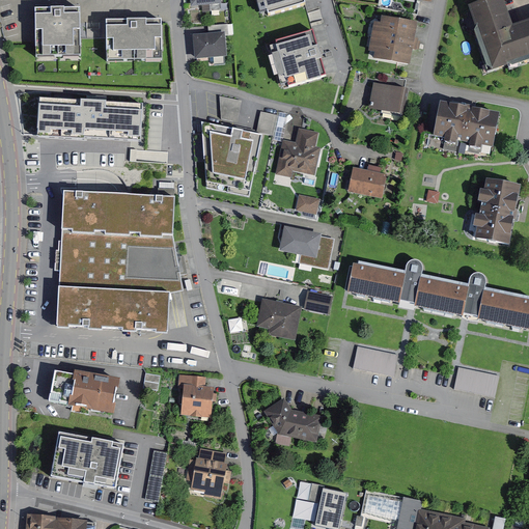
[(192,0),(193,9),(226,5),(225,0),(192,0)]
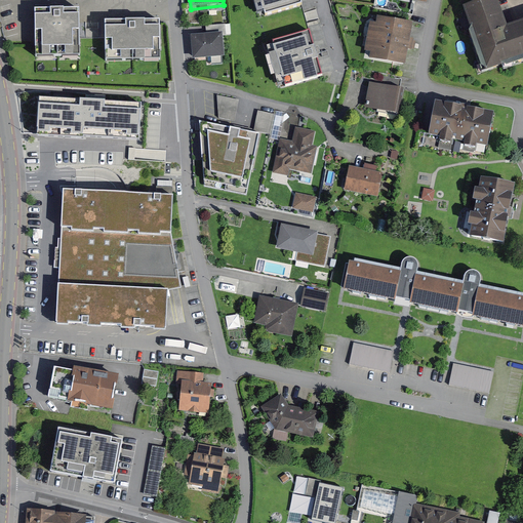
[(299,3),(298,0),(251,0),(256,15),(299,3)]
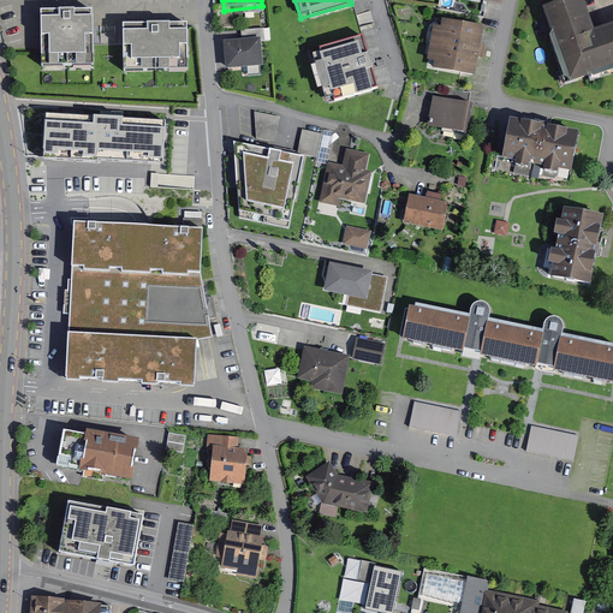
[(612,27),(591,35),(579,0),(565,0),(542,7),(566,78),(612,63),(612,27)]
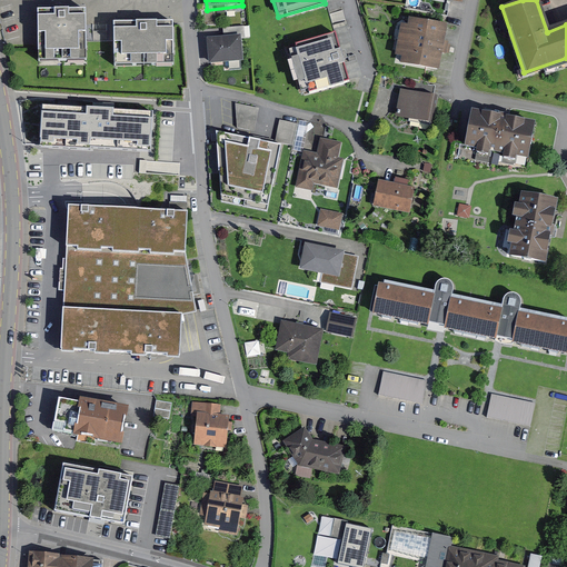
[(85,6),(33,7),(35,77),(171,76),(170,18),(108,19),(108,37),(86,37),(85,6)]
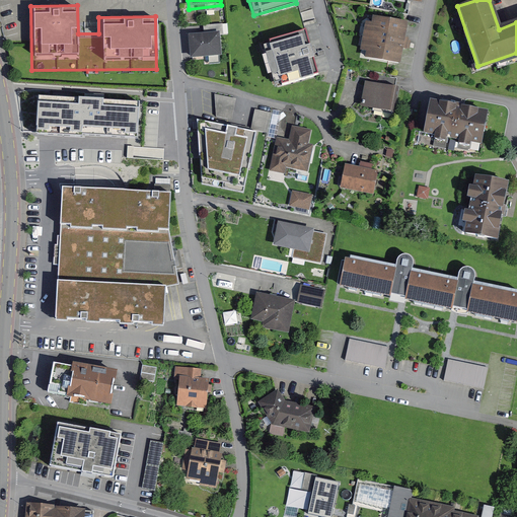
[(413,22),(377,14),(367,55),(403,63),(413,22)]
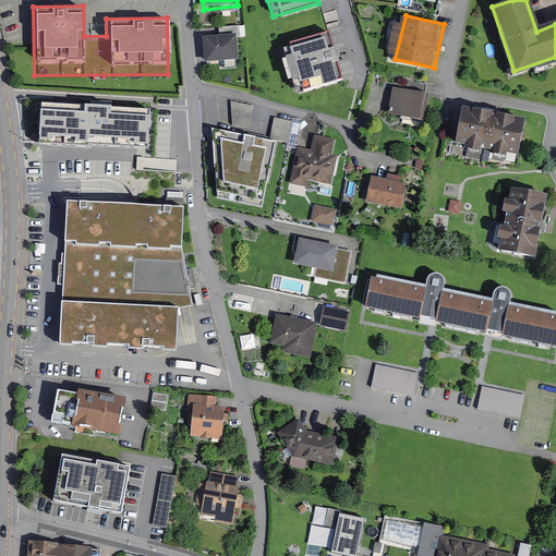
[(340,81),(326,32),(279,45),(293,94),(340,81)]
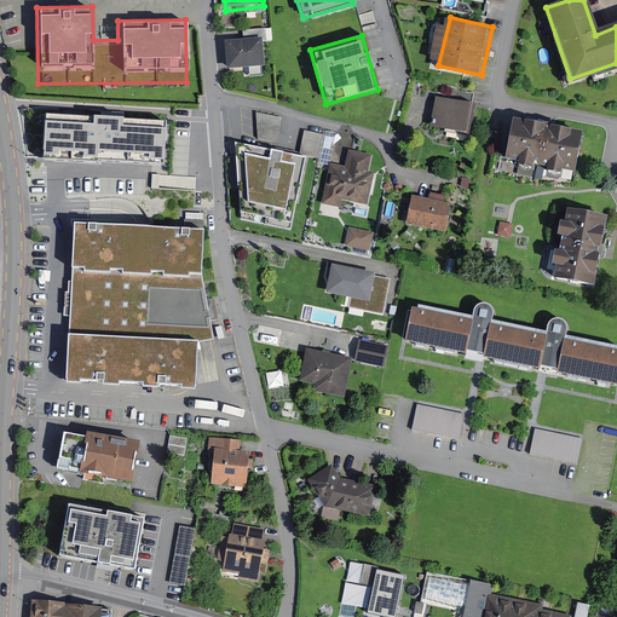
[(263,38),(231,40),(234,65),(265,63),(263,38)]
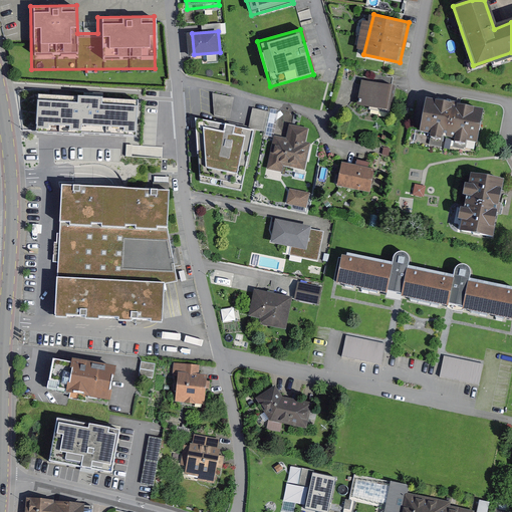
[(398,85),(362,79),(358,102),(393,108),(398,85)]
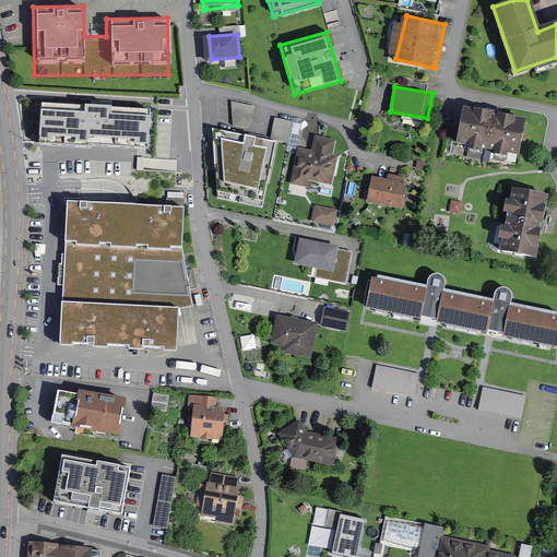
[(251,105),(229,101),(230,123),(247,127),(251,105)]
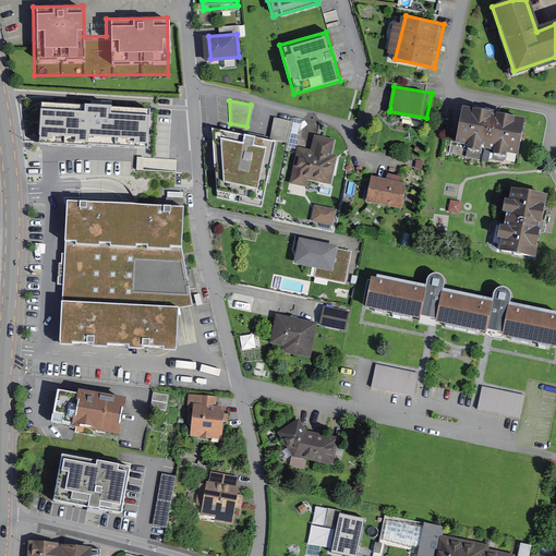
[(150,107),(35,101),(33,144),(148,150),(150,107)]
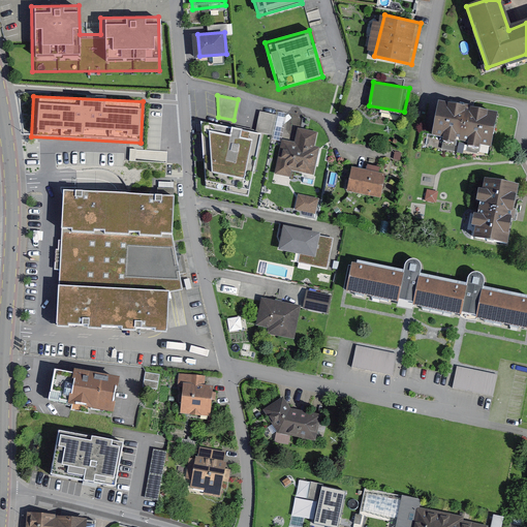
[(495,114),(438,103),(431,138),(488,149),(495,114)]
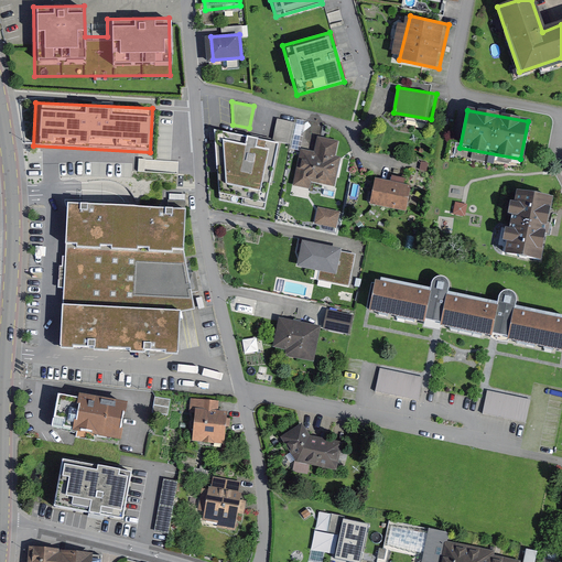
[(271,133),(299,140),(304,119),(277,112),(271,133)]
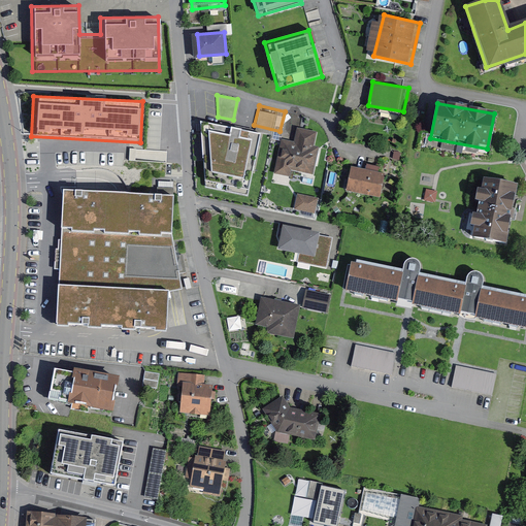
[(249,189),(260,133),(218,124),(199,120),(204,179),(249,189)]
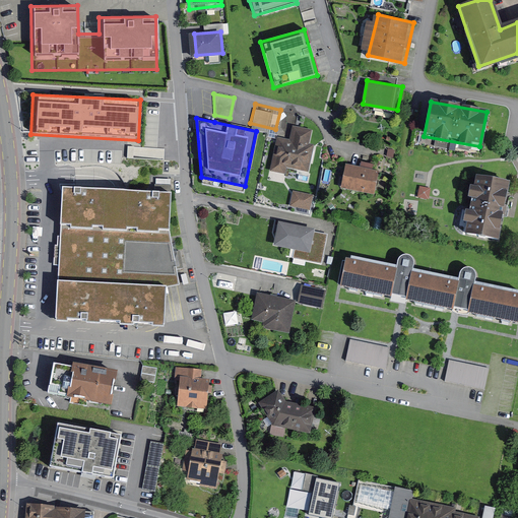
[(289,137),(277,135),(270,169),(285,172),(287,166),(309,171),(315,143),(310,141),(313,128),(293,123),(289,137)]
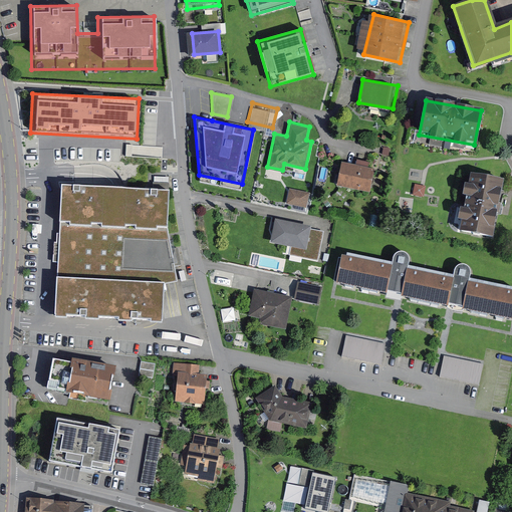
[(370,168),(341,162),(337,182),(366,188),(370,168)]
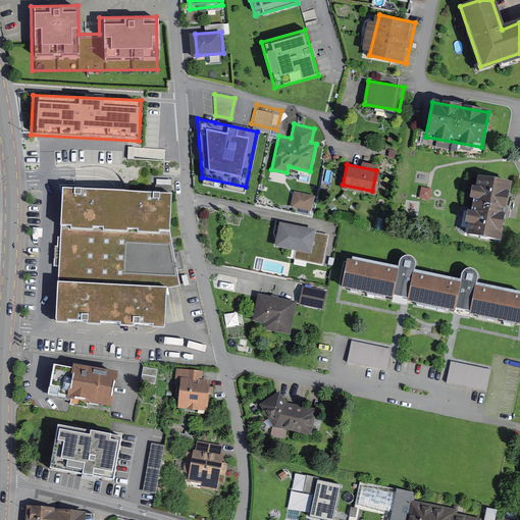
[(510,184),(479,176),(467,235),(498,241),(510,184)]
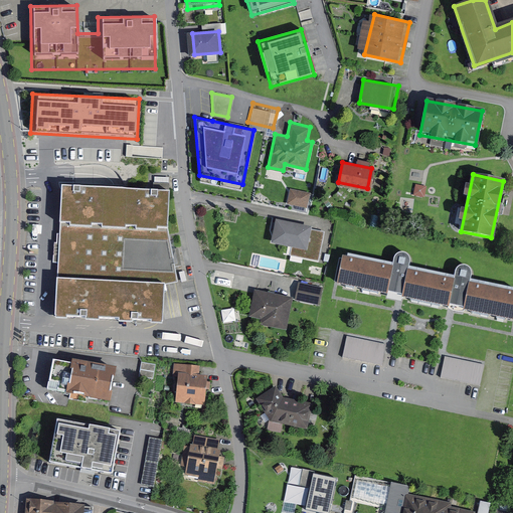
[(171,191),(59,184),(56,251),(53,319),(161,324),(164,287),(176,285),(169,229),(171,191)]
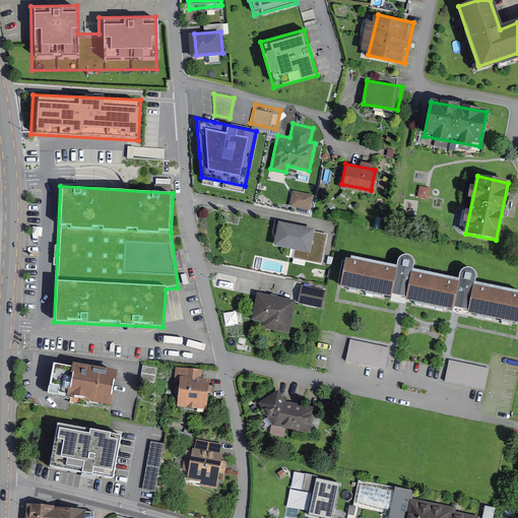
[(310,194),(292,190),(288,203),(307,207),(310,194)]
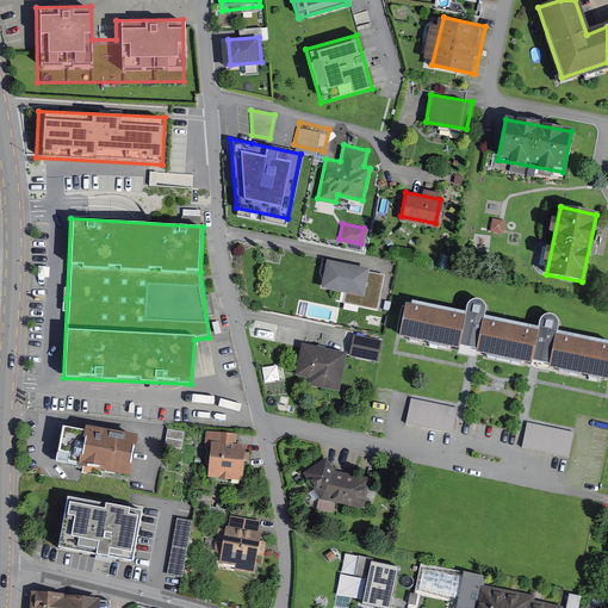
[(327,258),(321,286),(346,291),(363,295),(368,270),(368,266),(327,258)]
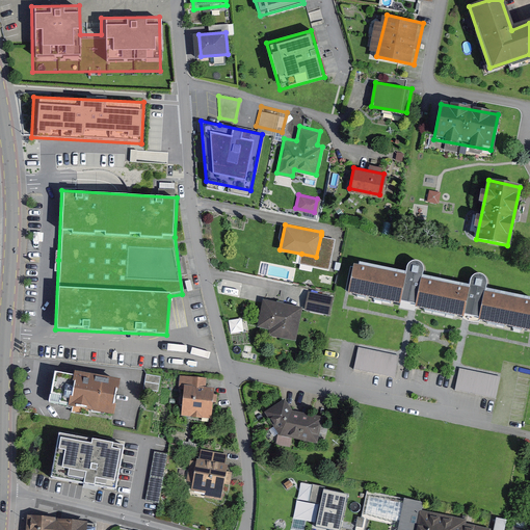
[(336,237),(321,235),(316,257),(301,254),(299,263),(329,268),(336,237)]
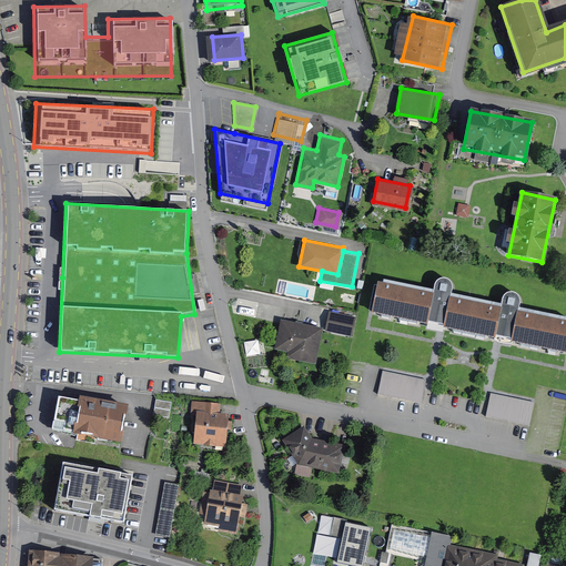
[(435,282),(433,292),(427,323),(432,326),(437,327),(443,326),(450,295),(452,285),(451,282),(450,280),(447,279),(445,278),(442,278),(440,278),(437,280),(435,282)]
